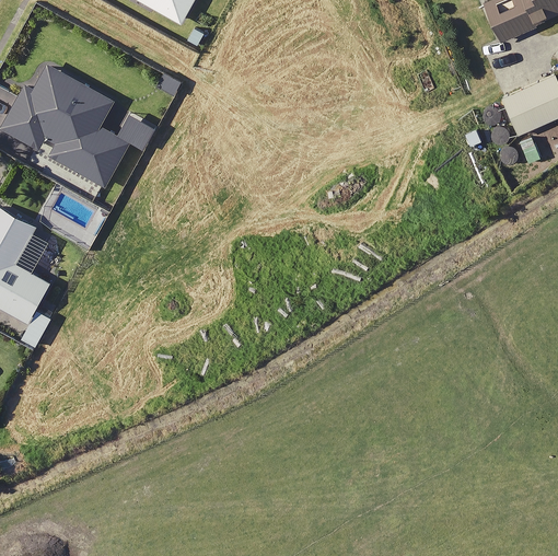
[(134,0),(181,25),(194,0),(134,0)]
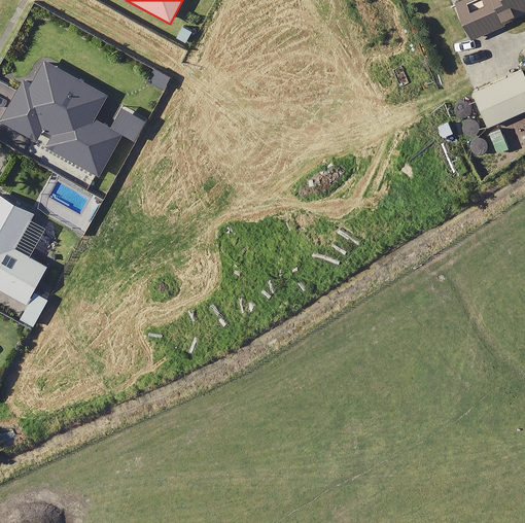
[(524,0),(451,0),(469,40),(524,14),(524,0)]
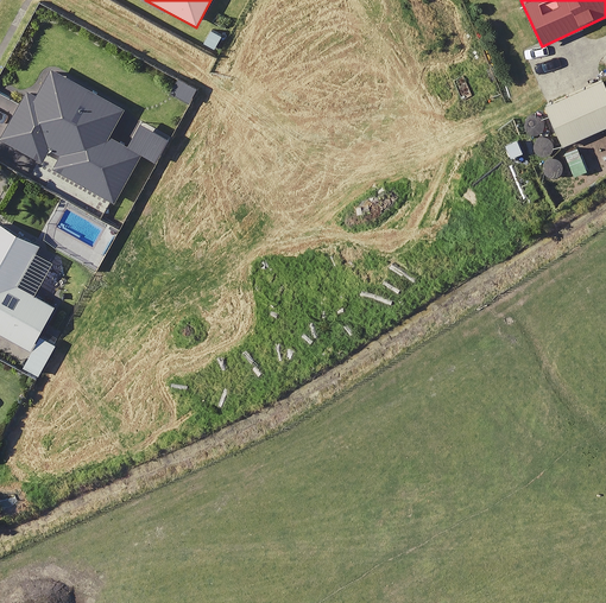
[(120,112),(51,74),(36,101),(27,96),(1,143),(39,164),(49,150),(62,157),(54,172),(113,205),(139,158),(105,139),(120,112)]
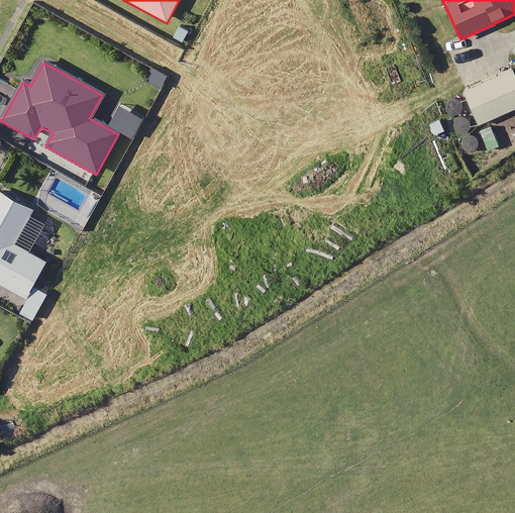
[(148,68),(141,82),(159,90),(166,76),(148,68)]
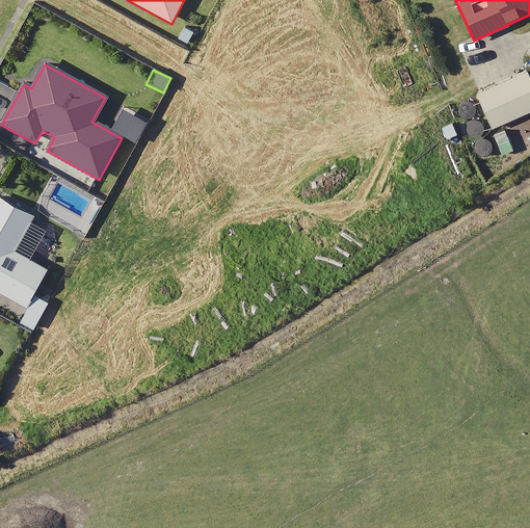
[(529,111),(529,85),(525,74),(477,95),(492,129),(529,111)]
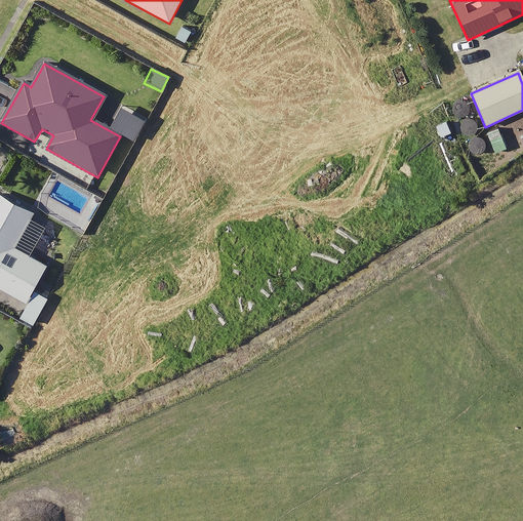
[(105,103),(95,120),(132,141),(146,117),(121,104),(118,110),(105,103)]
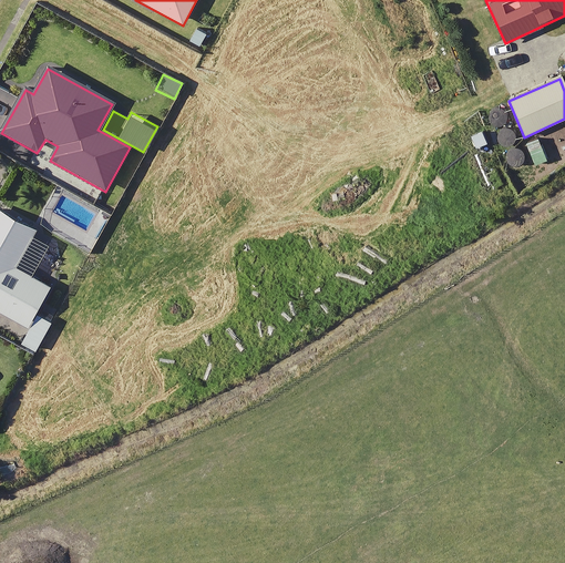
[(0,330),(19,343),(36,352),(58,314),(41,304),(49,289),(14,268),(36,232),(0,210),(0,330)]
